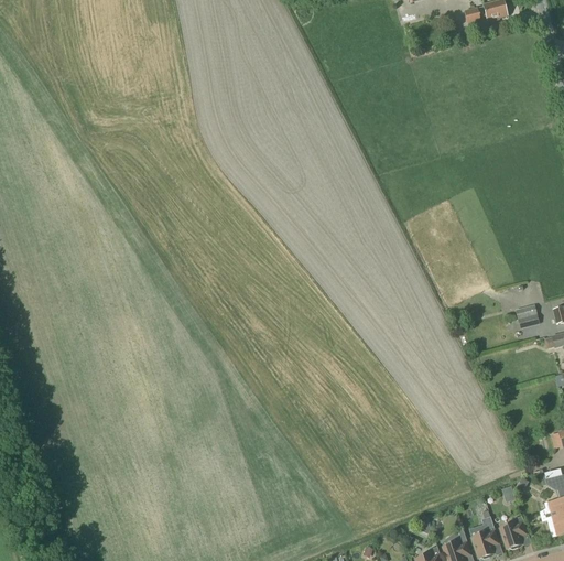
[(508,13),(503,0),(498,0),(484,3),(484,4),(477,7),(477,6),(464,9),(467,24),(480,21),(487,19),(488,21),(499,18),(498,17),(508,13)]
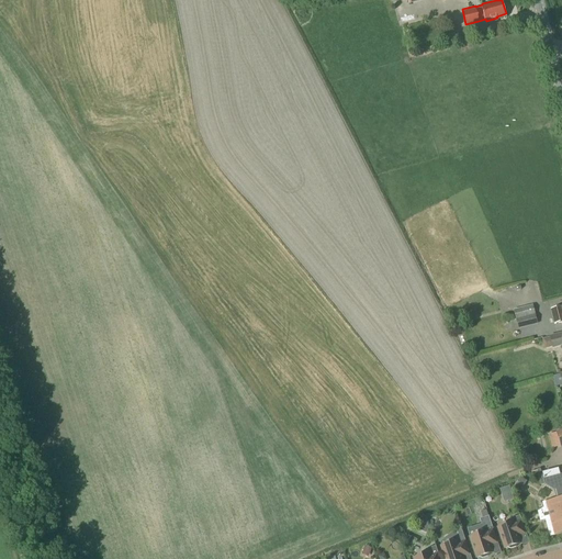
[(518,326),(538,322),(532,302),(513,308),(518,326)]
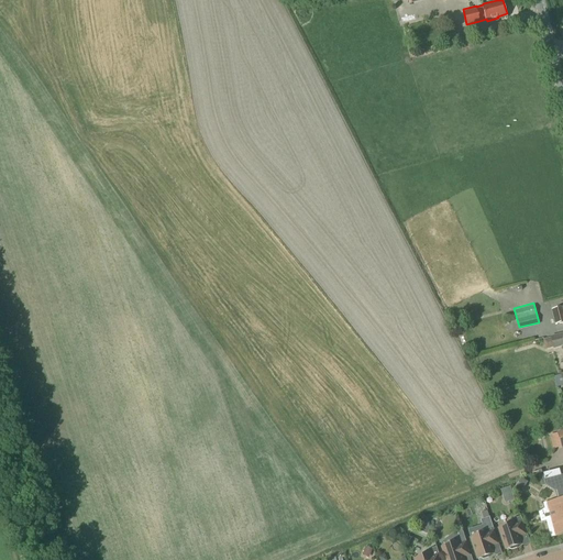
[(562,304),(551,307),(554,322),(562,319),(562,304)]
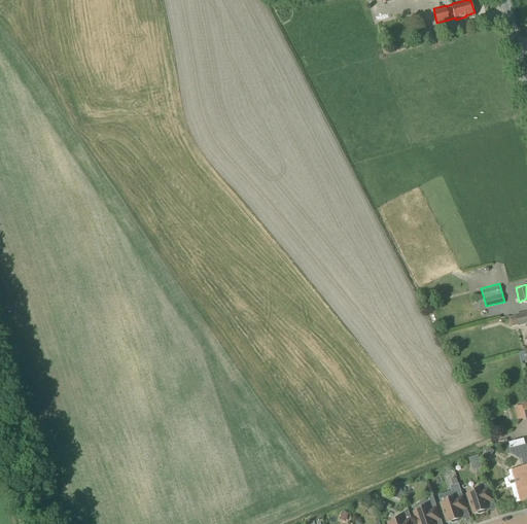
[(526,309),(515,312),(515,313),(518,323),(518,324),(526,321),(526,309)]
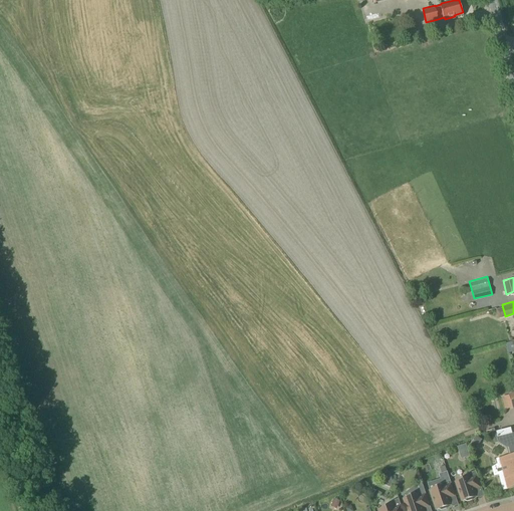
[(512,408),(513,407),(513,390),(508,392),(509,394),(501,396),(505,408),(512,406),(512,408)]
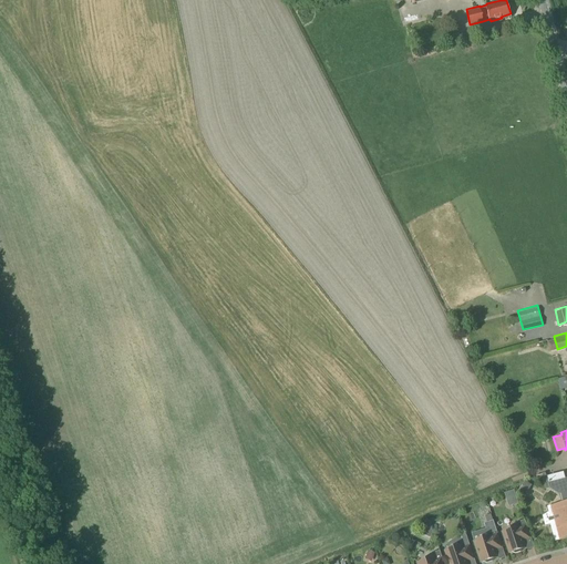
[(566,474),(565,477),(563,470),(547,474),(548,480),(547,481),(549,486),(559,492),(560,492),(563,500),(546,504),(549,514),(550,513),(553,520),(549,521),(554,539),(566,534),(566,474)]
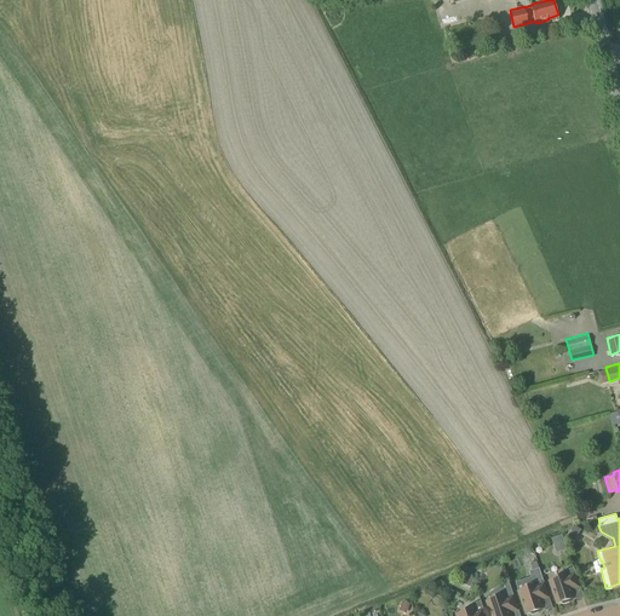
[(579,537),(587,527),(579,520),(570,531),(579,537)]
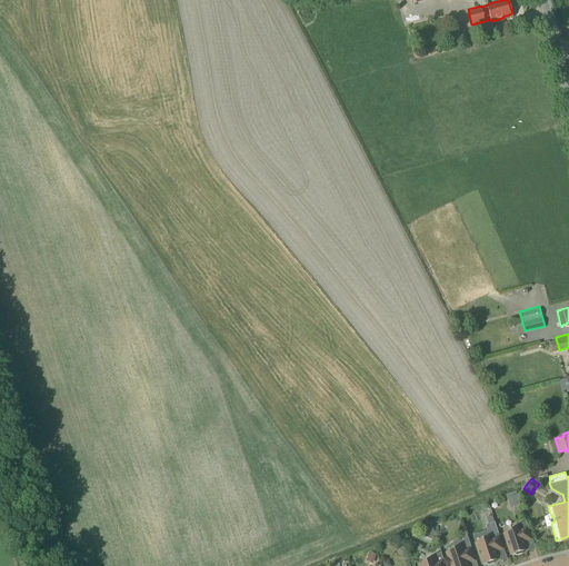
[(482,562),(486,562),(488,563),(493,560),(496,558),(498,557),(496,550),(501,548),(499,544),(502,543),(495,519),(486,523),(490,536),(476,540),(482,562)]
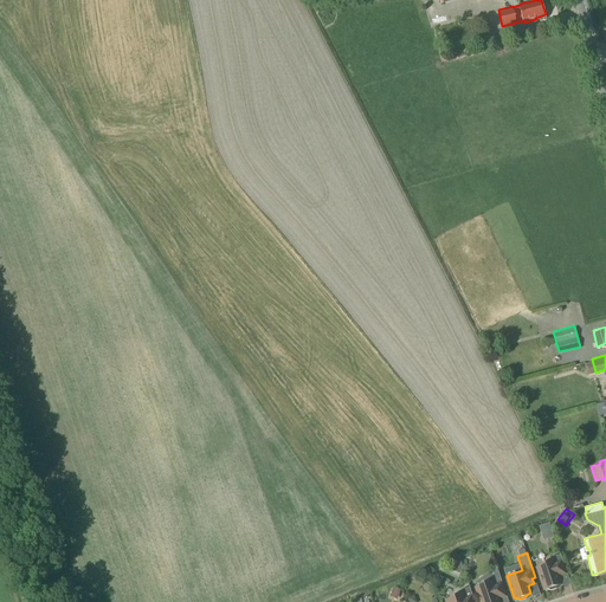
[(550,588),(556,587),(559,583),(560,582),(558,575),(565,574),(562,568),(566,567),(561,552),(550,556),(552,560),(537,565),(545,588),(547,587),(550,588)]
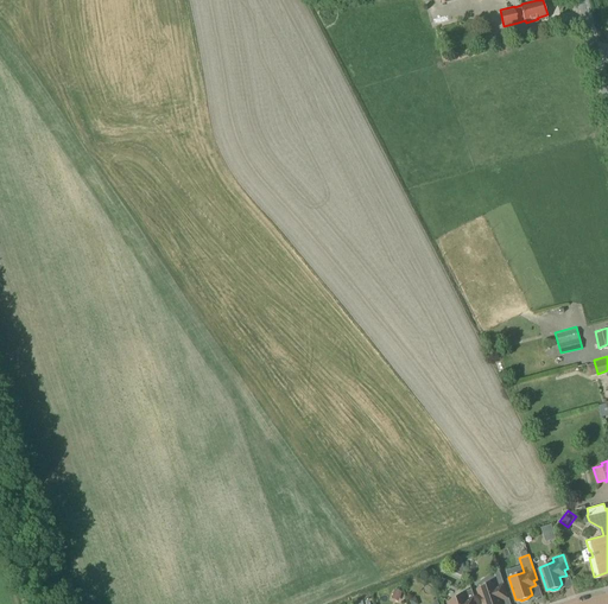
[(500,603),(500,599),(508,597),(501,574),(499,570),(489,572),(476,583),(477,586),(482,603),(500,603)]
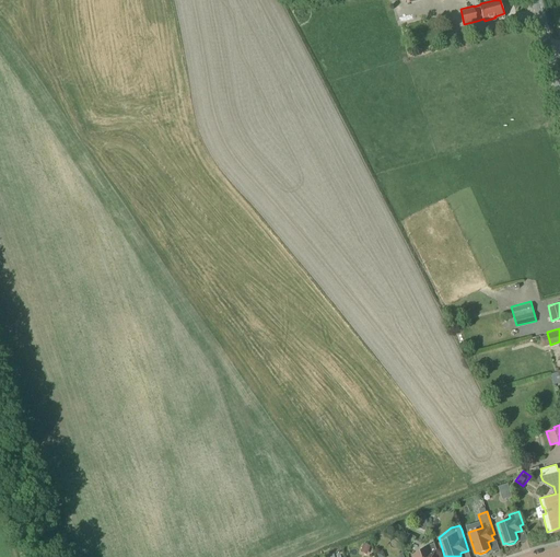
[(363,541),(361,549),(368,553),(371,544),(363,541)]
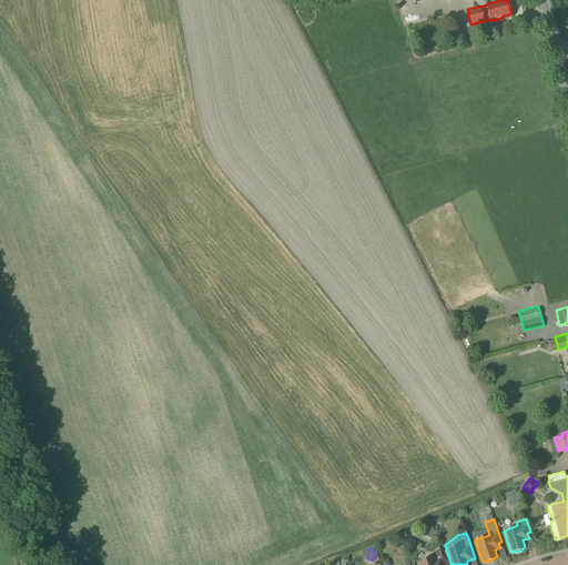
[(445,564),(440,550),(430,553),(433,556),(418,561),(419,564),(445,564)]
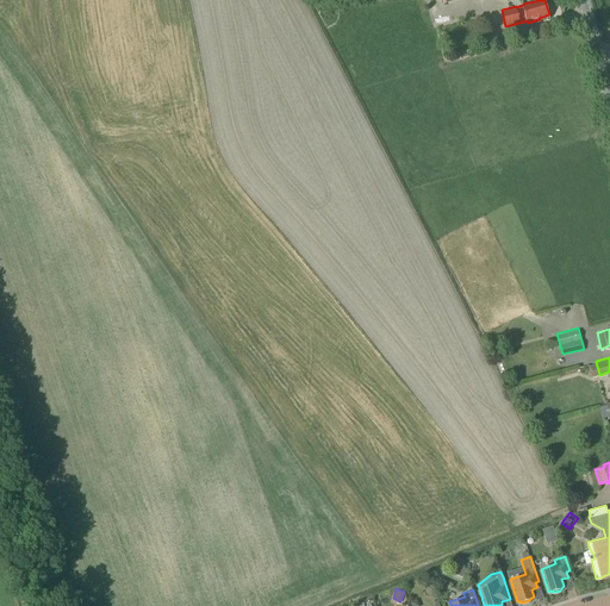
All buildings are outlined.
